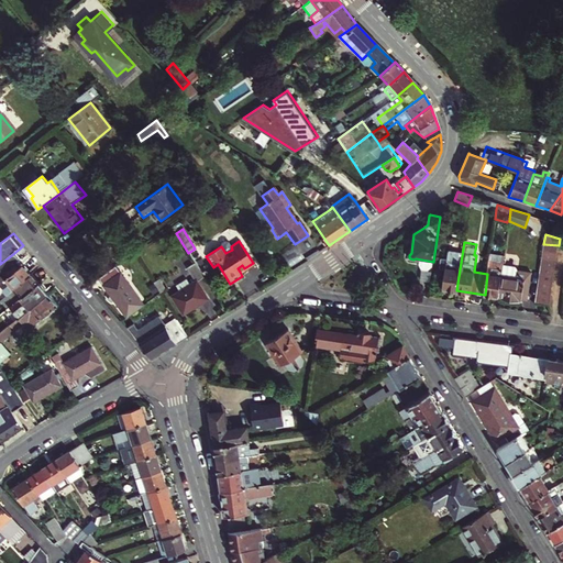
[(543,244),(542,252),(558,253),(559,245),(543,244)]
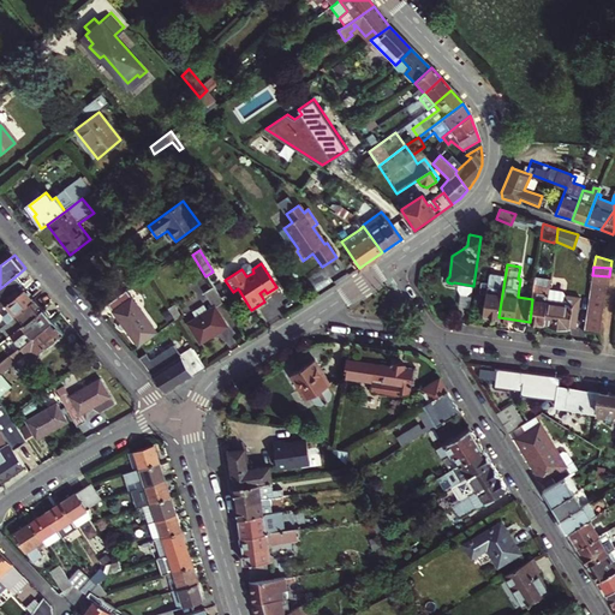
[(499,317),(506,272),(491,269),(489,284),(482,282),(481,293),(487,294),(484,316),(499,317)]
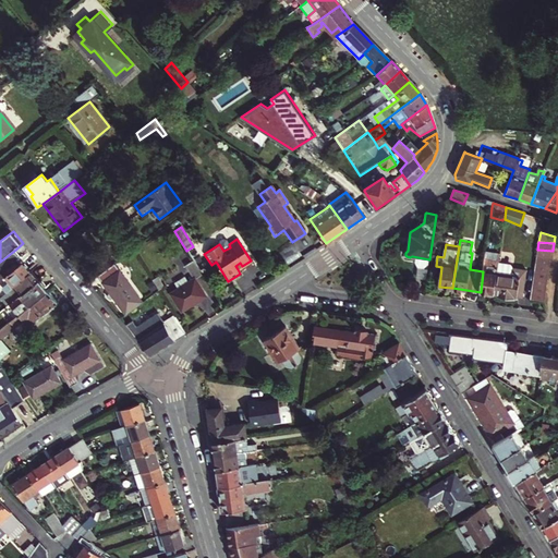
[(0,281),(5,277),(24,262),(14,251),(0,262),(0,281)]
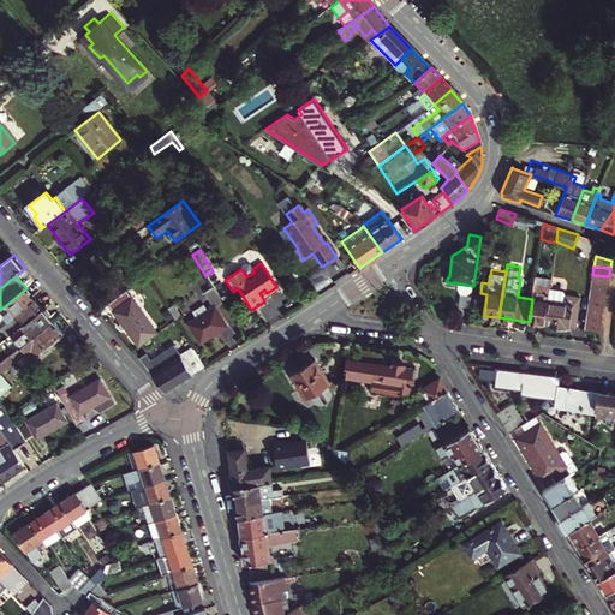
[(544,324),(548,300),(550,282),(535,281),(532,299),(530,322),(544,324)]
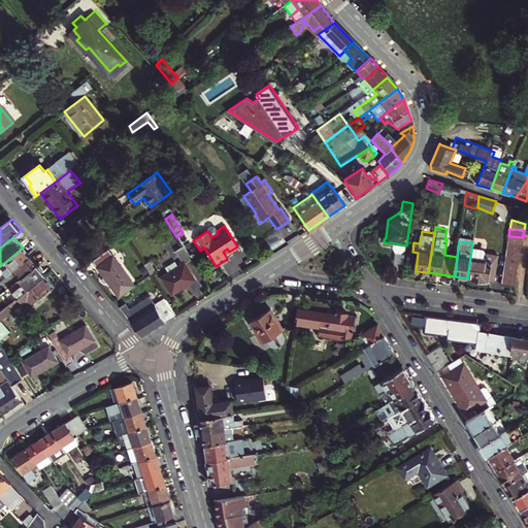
[(23,248),(5,262),(8,266),(4,269),(9,274),(32,256),(25,245),(23,248)]
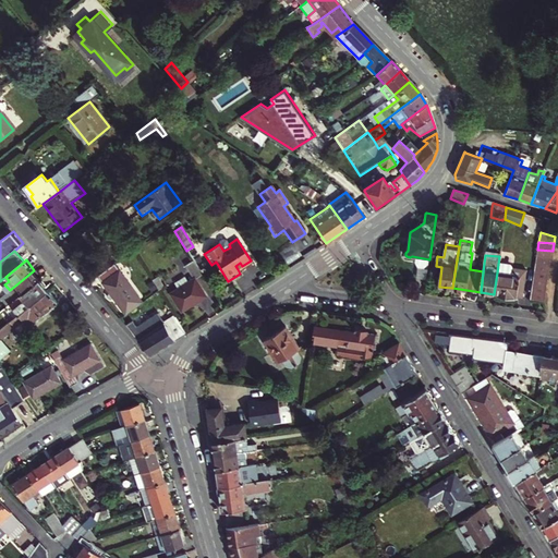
[(202,275),(193,261),(185,266),(194,280),(202,275)]
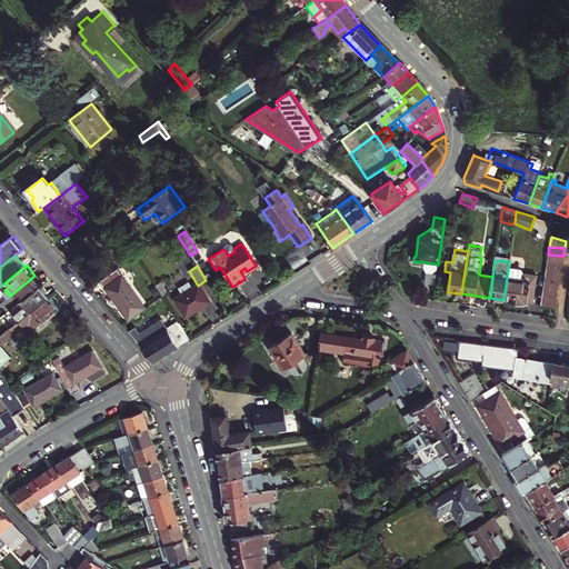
[(139,300),(117,269),(100,281),(109,293),(112,299),(122,312),(139,300)]
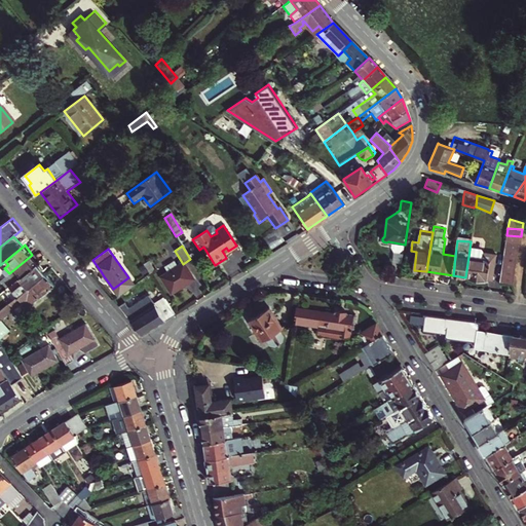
[(468,257),(465,277),(487,280),(487,278),(492,279),(496,255),(484,253),(483,260),(468,257)]
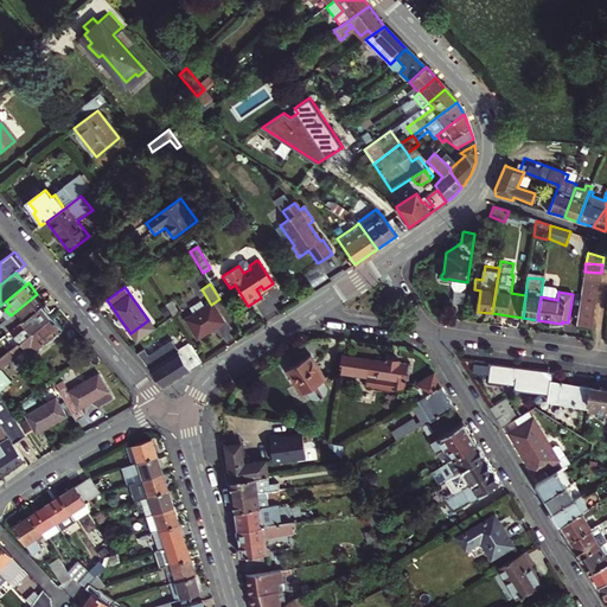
[(596,304),(598,295),(581,293),(580,301),(596,304)]
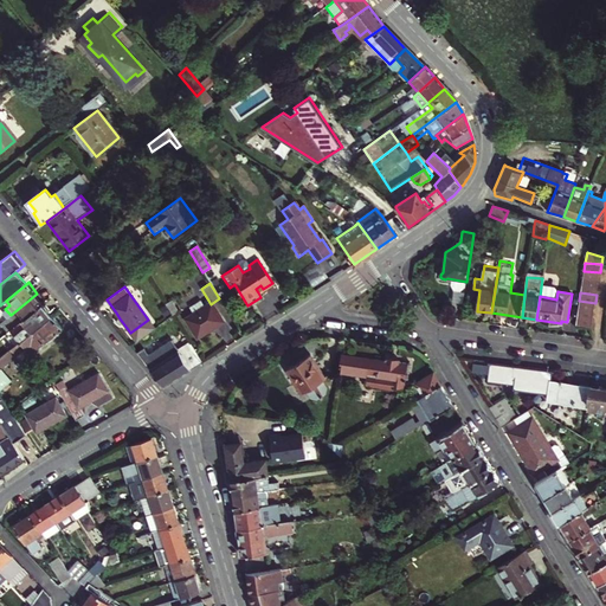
[(45,303),(37,294),(11,315),(4,322),(11,331),(12,329),(45,303)]
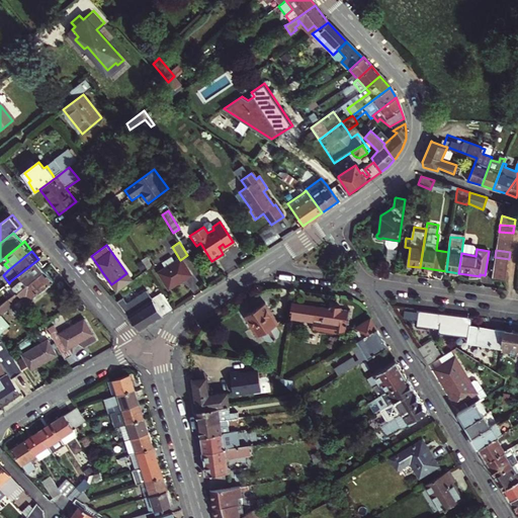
[(142,260),(148,269),(152,266),(147,257),(142,260)]
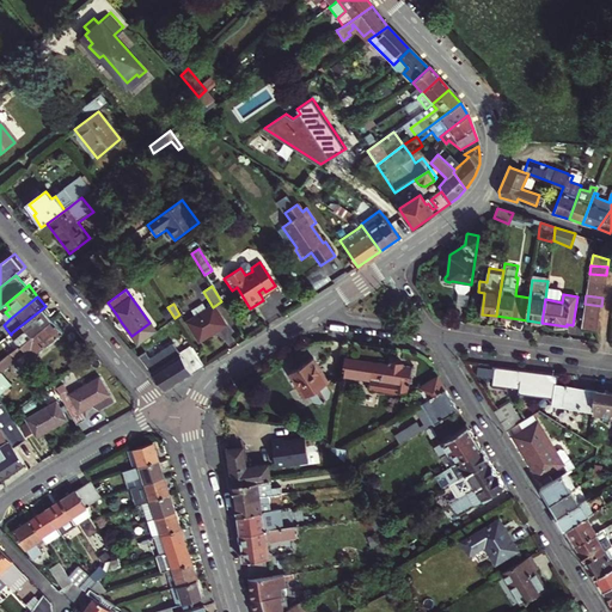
[(225,325),(213,307),(207,311),(203,304),(189,313),(193,320),(188,323),(200,342),(225,325)]
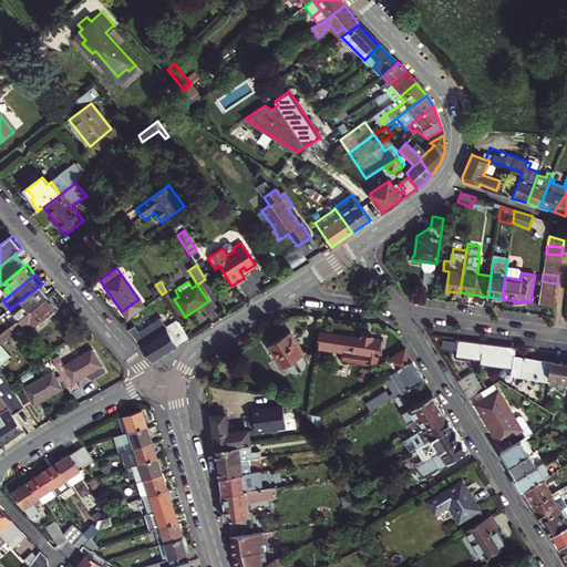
[(51,295),(42,284),(11,308),(21,320),(51,295)]
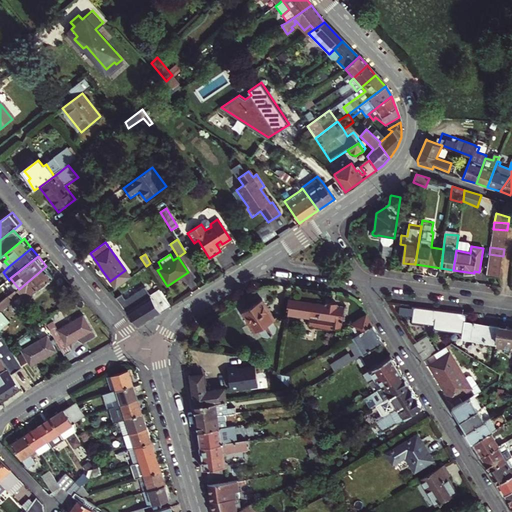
[(487,268),(501,269),(502,262),(488,261),(487,268)]
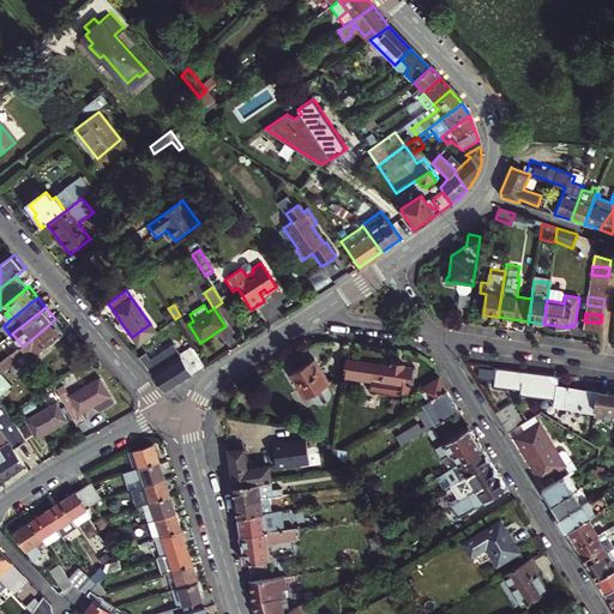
[(65,331),(55,319),(23,347),(0,365),(0,396),(13,385),(2,373),(19,359),(20,360),(35,348),(38,354),(65,331)]
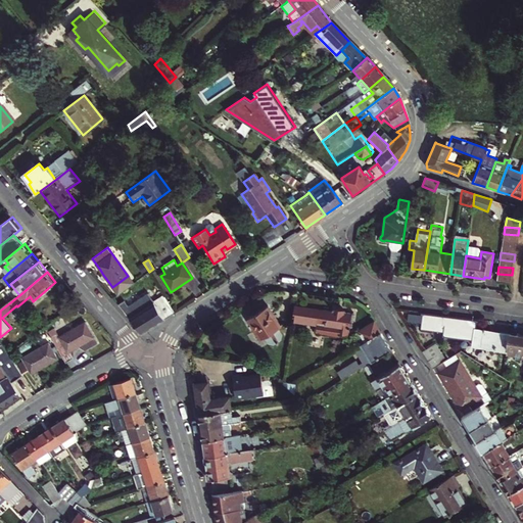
[(497,274),(496,281),(511,282),(512,275),(497,274)]
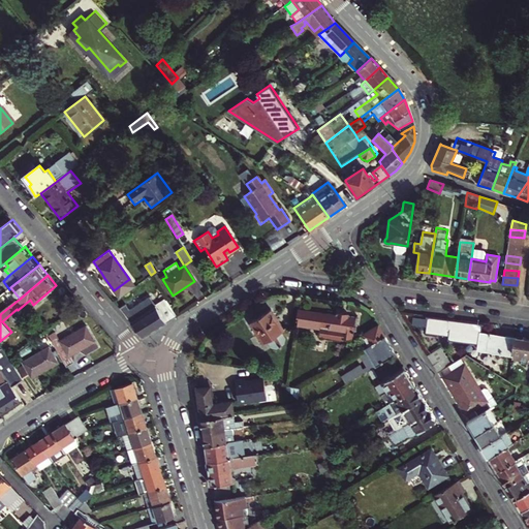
[(119,308),(130,323),(143,338),(177,317),(165,299),(155,306),(151,298),(156,293),(150,283),(139,289),(141,292),(119,308)]
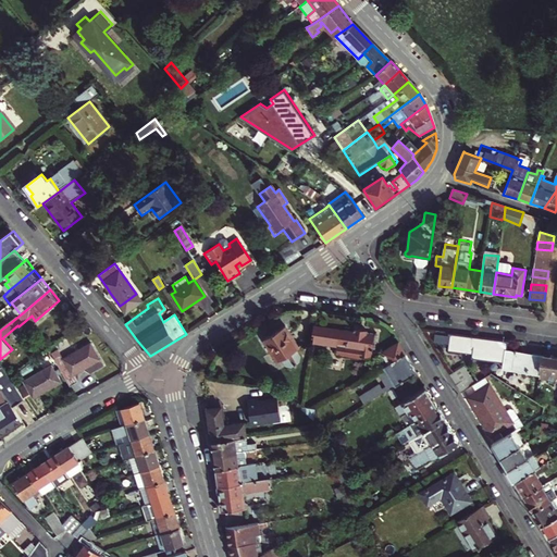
[(32,316),(19,326),(22,331),(35,321),(32,316)]
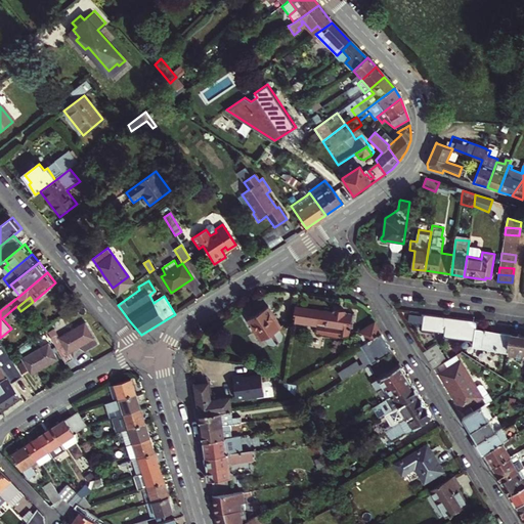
[(333,310),(296,305),(294,320),(318,324),(317,333),(339,337),(339,333),(349,335),(353,313),(345,312),(345,310),(334,308),(333,310)]
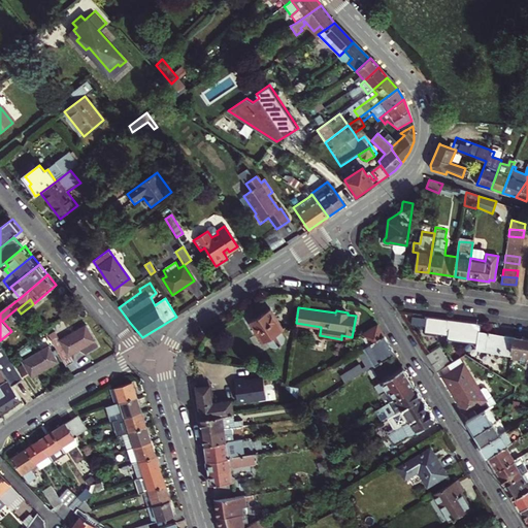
[(270,308),(252,321),(264,341),(267,339),(271,345),(277,347),(278,345),(279,348),(283,344),(283,343),(284,342),(285,336),(281,330),(284,328),(270,308)]
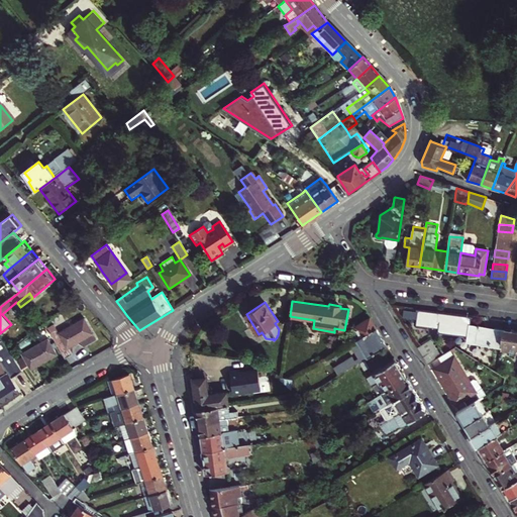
[(359,337),(376,327),(370,317),(354,326),(359,337)]
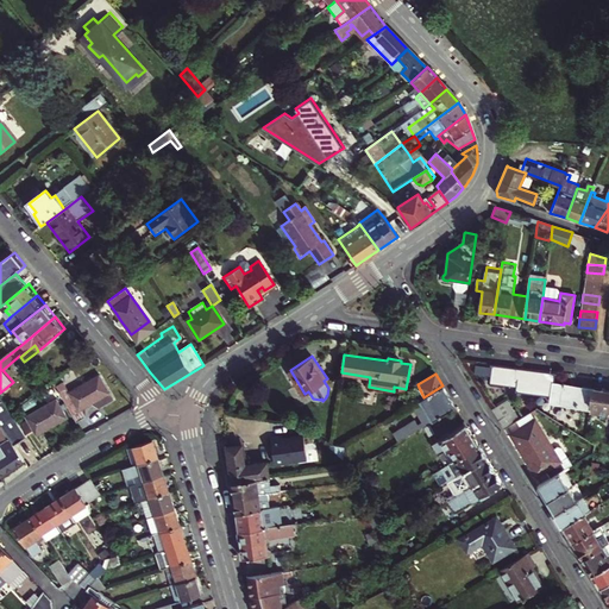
[(101,375),(71,391),(74,394),(67,397),(80,420),(89,415),(85,407),(96,401),(99,405),(101,406),(114,399),(101,375)]
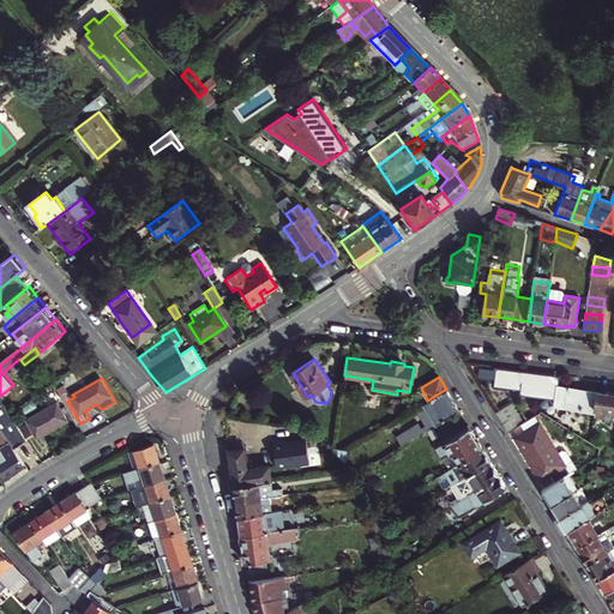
[(555,405),(596,413),(596,409),(600,392),(559,386),(555,405)]
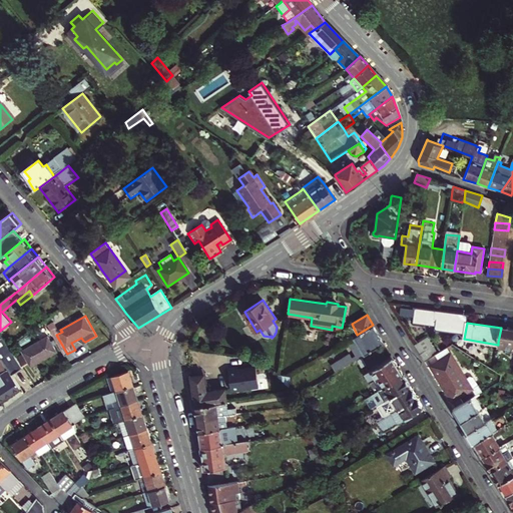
[(359,358),(384,342),(373,325),(357,335),(353,337),(354,338),(349,341),(359,358)]
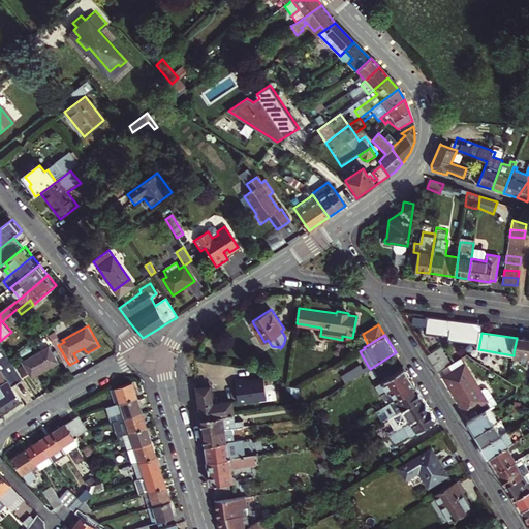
[(528,339),(517,338),(514,352),(528,354),(528,383),(528,384),(528,339)]
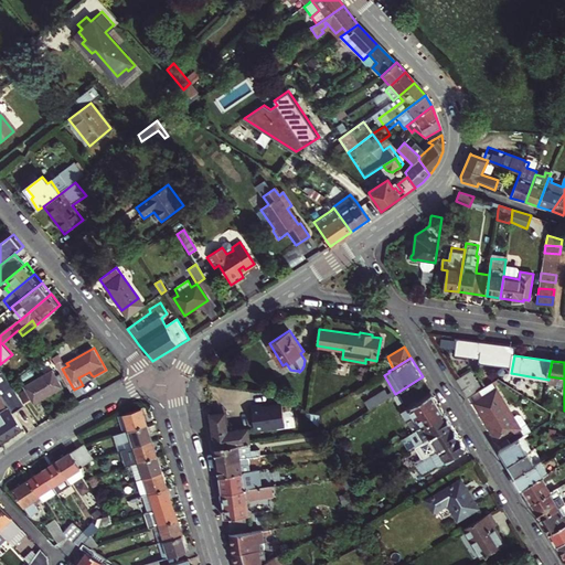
[(27,405),(12,383),(0,364),(0,390),(14,413),(27,405)]
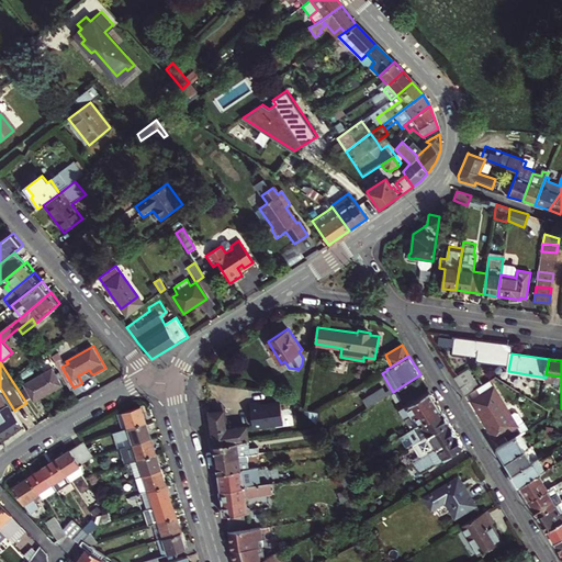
[(26,384),(36,401),(63,384),(54,368),(26,384)]
